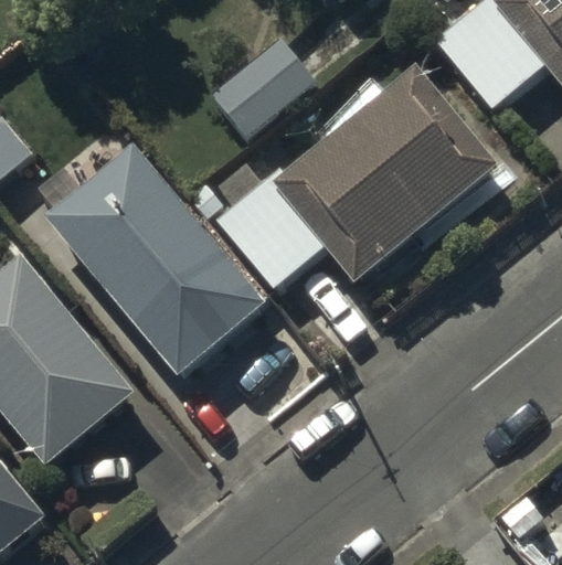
[(561,0),(484,0),(436,40),(492,107),(545,64),(561,83),(561,0)]
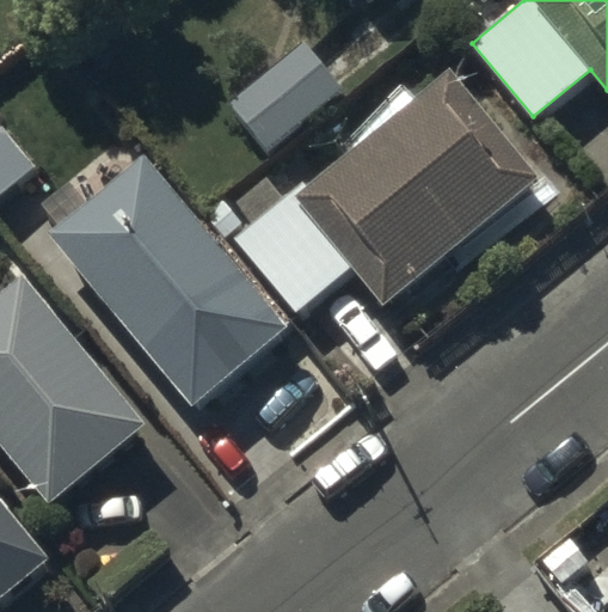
[(305,42),(228,102),(265,148),(342,89),(305,42)]
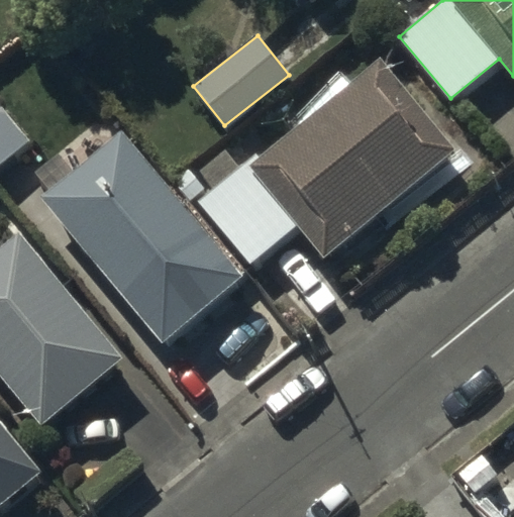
[(296,226),(323,256),(453,149),(379,59),(368,69),(366,67),(315,108),(317,111),(264,156),(261,151),(199,203),(249,265),(296,226)]
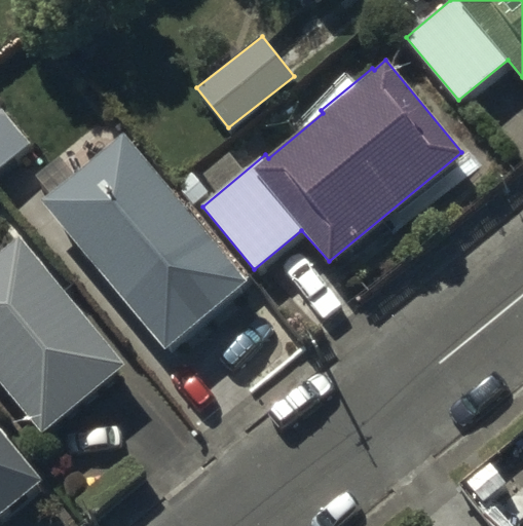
[(0,166),(30,144),(0,106),(0,166)]
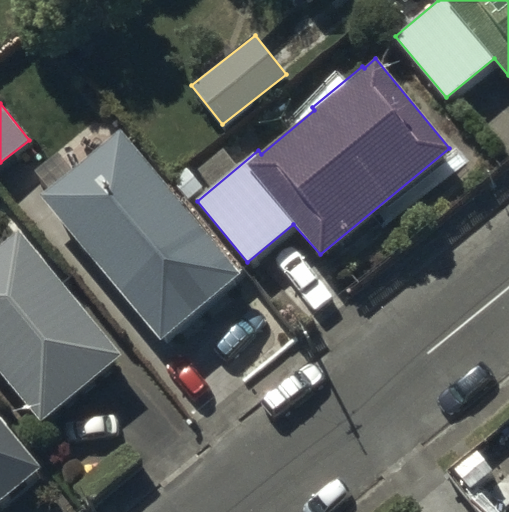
[(123,132),(43,195),(162,345),(243,282),(123,132)]
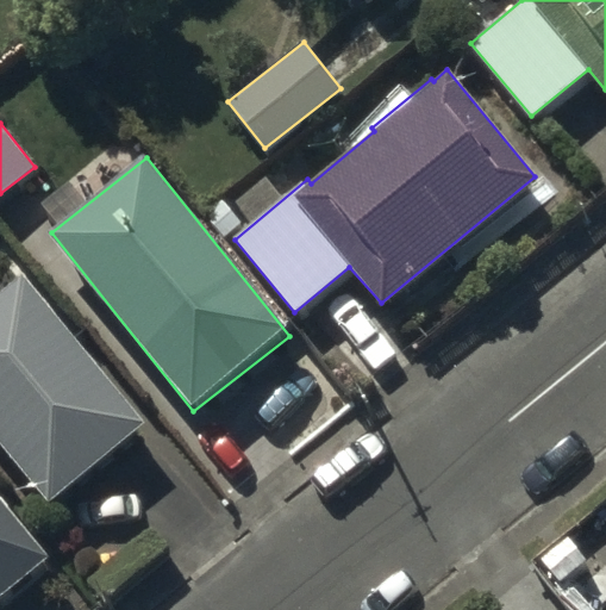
[(0,441),(50,500),(145,421),(23,274),(13,282),(0,266),(0,441)]
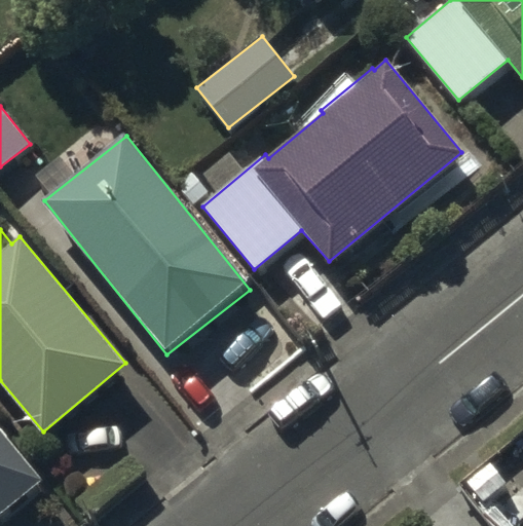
[(0,497),(40,464),(0,415),(0,497)]
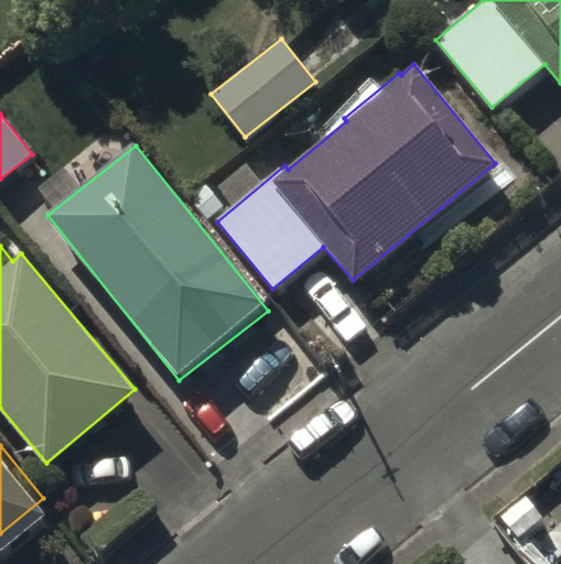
All buildings are outlined.
